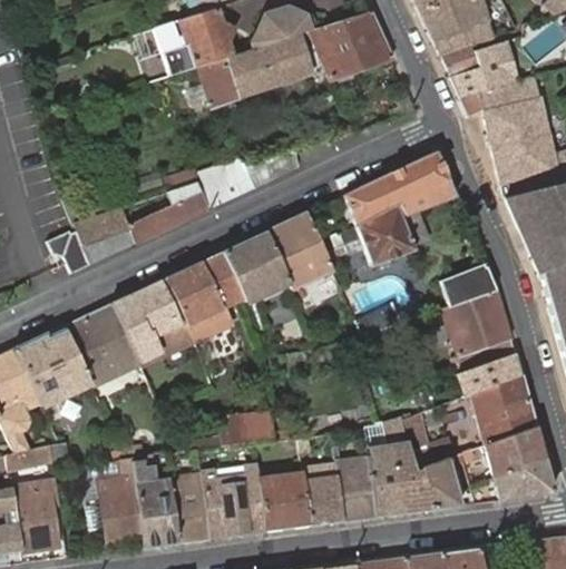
[(314,0),(306,15),(290,6),(285,15),(271,7),(252,49),(349,18),(345,5),(337,0),(314,0)]
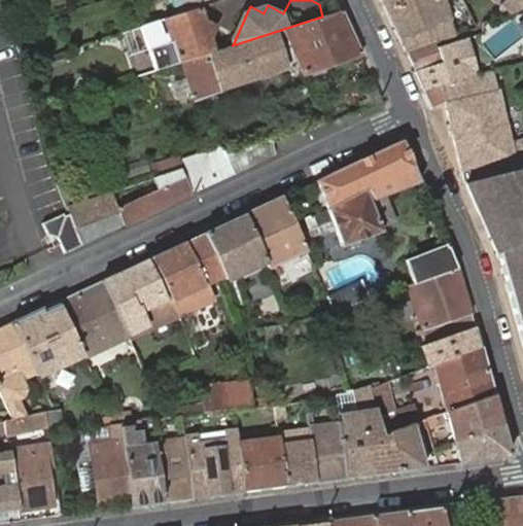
[(384,0),(396,27),(397,26),(410,50),(438,40),(458,34),(446,0),(384,0)]
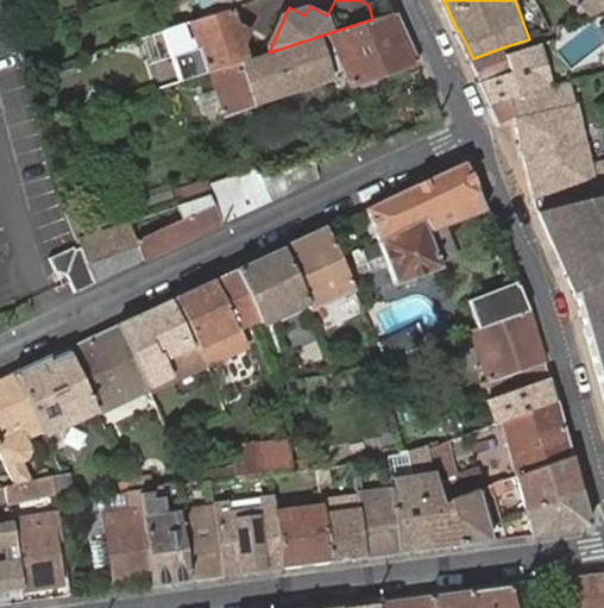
[(578,0),(592,13),(603,8),(603,0),(578,0)]
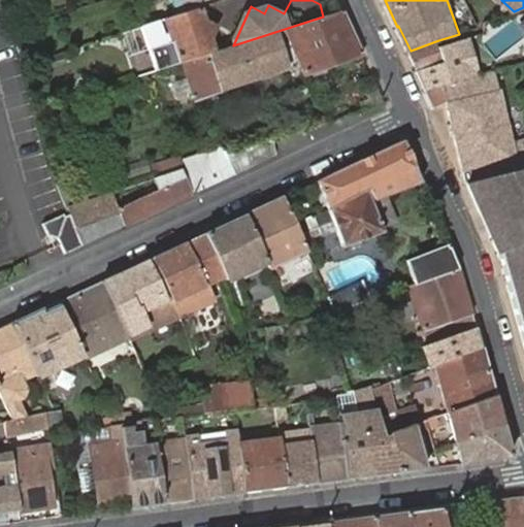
[(168,2),(139,11),(142,21),(172,11),(168,2)]
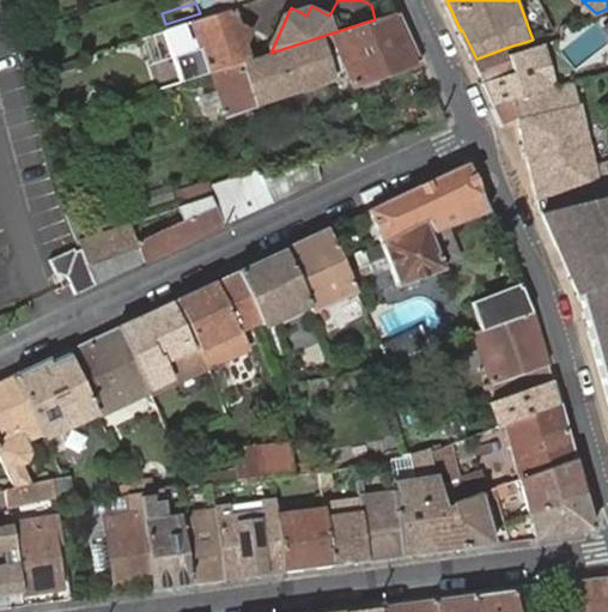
[(187,79),(211,71),(253,58),(248,46),(255,28),(239,19),(236,6),(169,28),(187,79)]
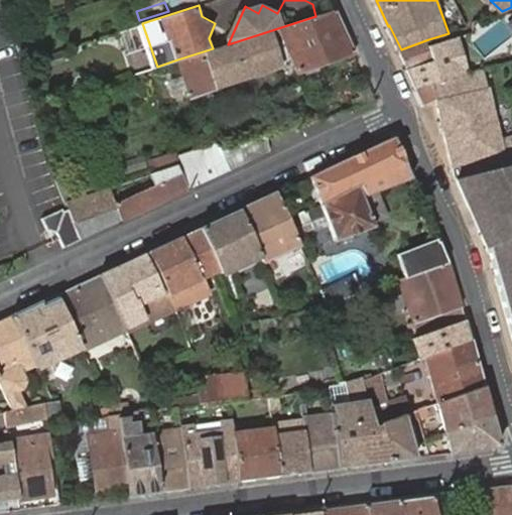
[(298,70),(357,50),(338,9),(315,16),(228,44),(213,48),(177,59),(188,97),(217,89),(215,86),(283,67),(276,45),(290,41),(298,70)]
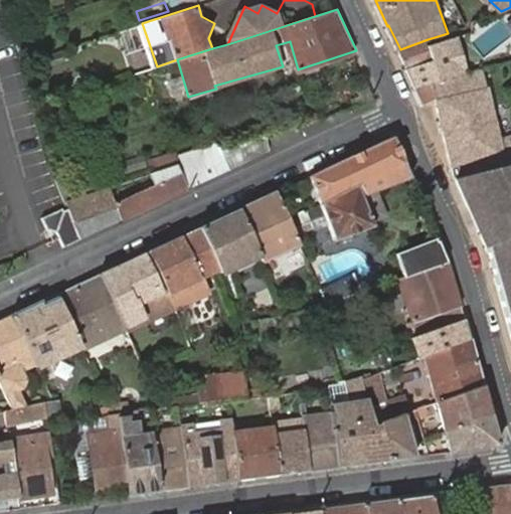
[(460,38),(430,46),(436,61),(443,81),(470,74),(460,38)]
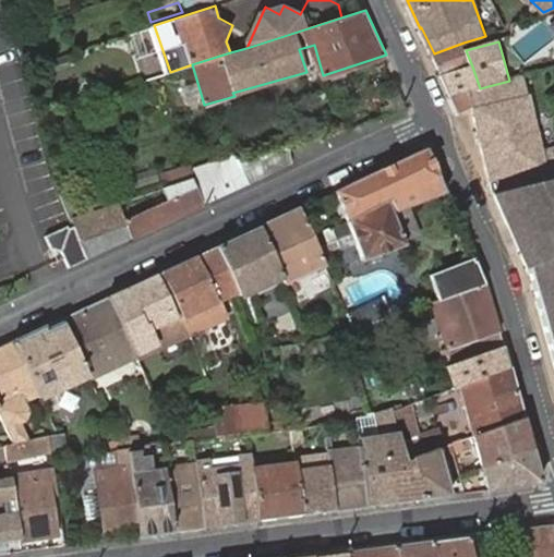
[(464,43),(434,53),(444,76),(472,67),(466,50),(464,43)]
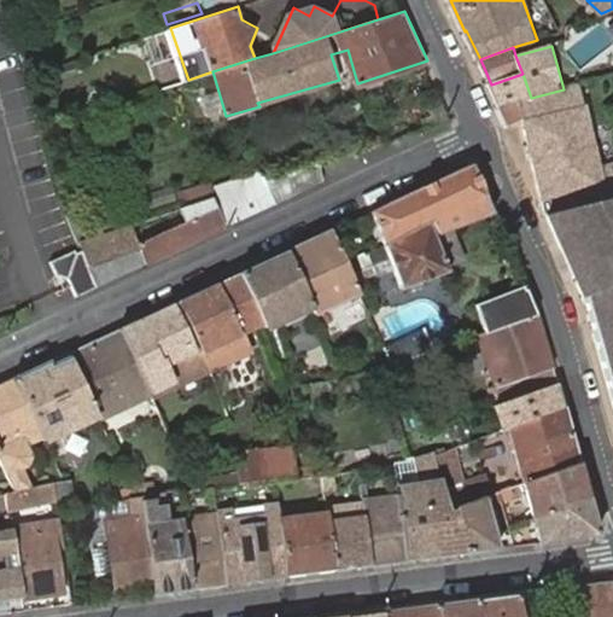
[(531,98),(523,74),(491,85),(500,109),(519,102),(531,98)]
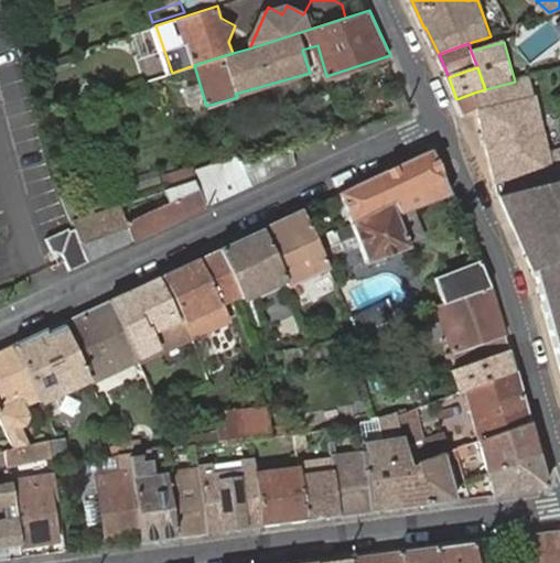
[(515,82),(485,89),(474,93),(502,195),(559,179),(559,149),(551,152),(537,96),(535,96),(529,78),(515,82)]
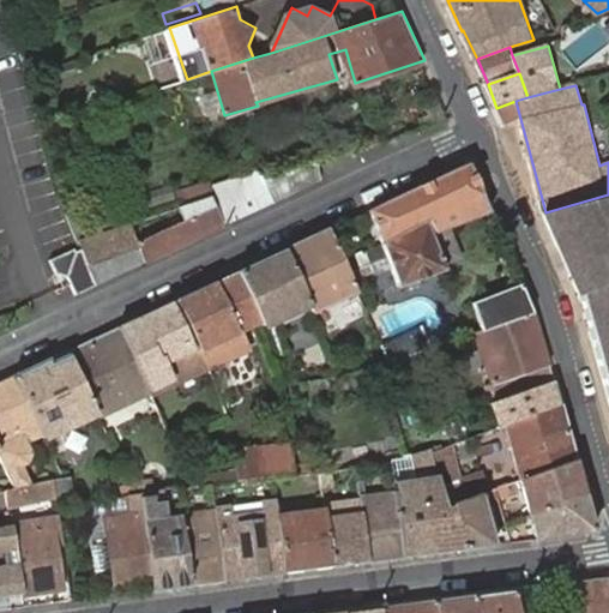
[(276,200),(323,179),(320,161),(266,179),(276,200)]
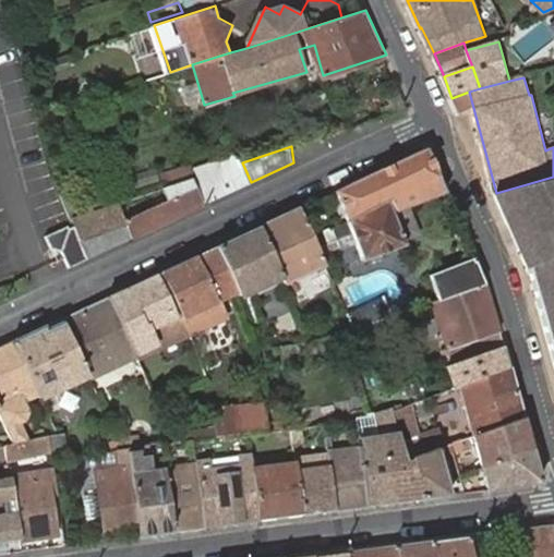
[(429,147),(426,148),(338,189),(349,216),(387,198),(441,174),(429,147)]
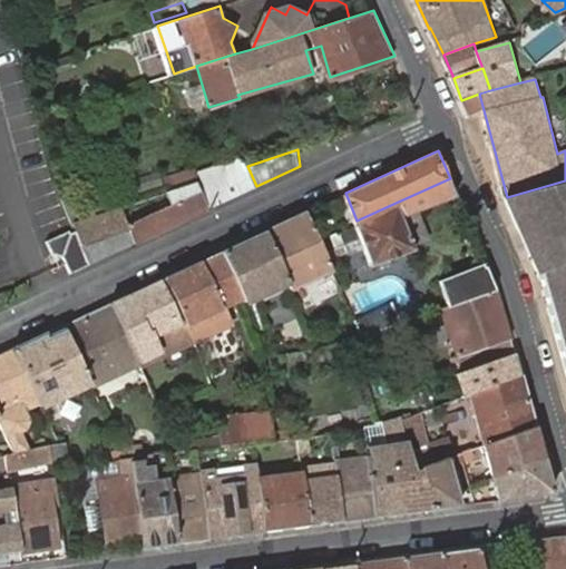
[(256,186),(247,166),(199,180),(211,207),(256,186)]
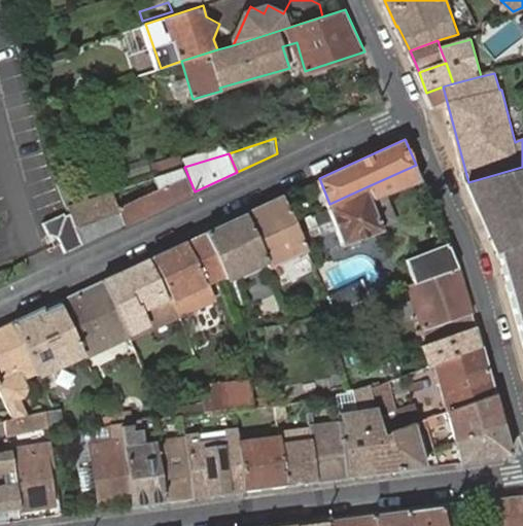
[(422,180),(416,165),(365,187),(373,205),(385,198),(422,180)]
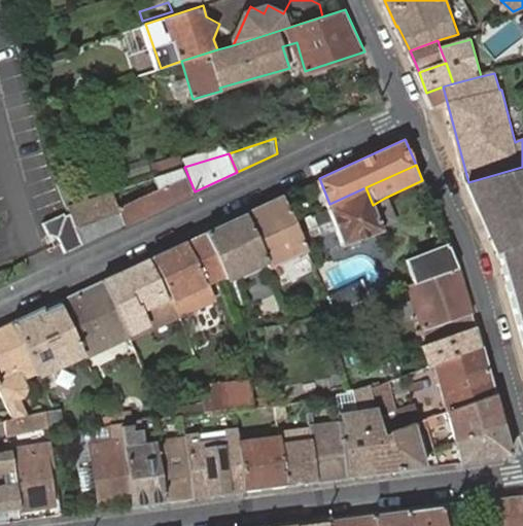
[(118,205),(126,223),(195,191),(184,167),(163,174),(167,183),(118,205)]
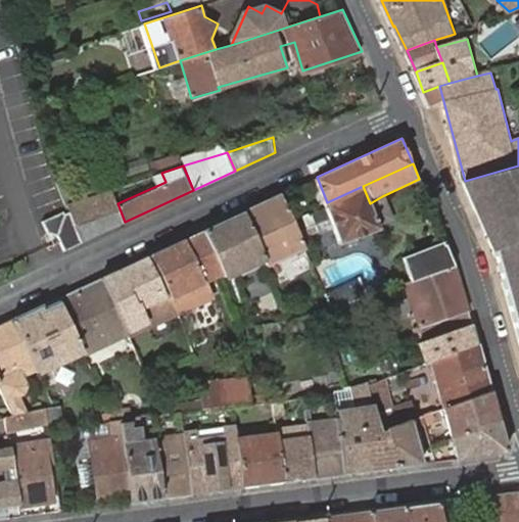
[(518,165),(465,181),(482,221),(497,252),(518,331),(518,165)]
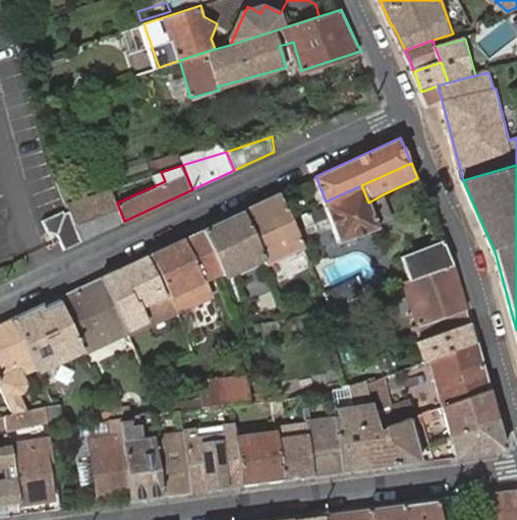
[(368,203),(361,185),(326,201),(290,217),(301,241),(337,225),(343,239),(379,227),(368,203)]
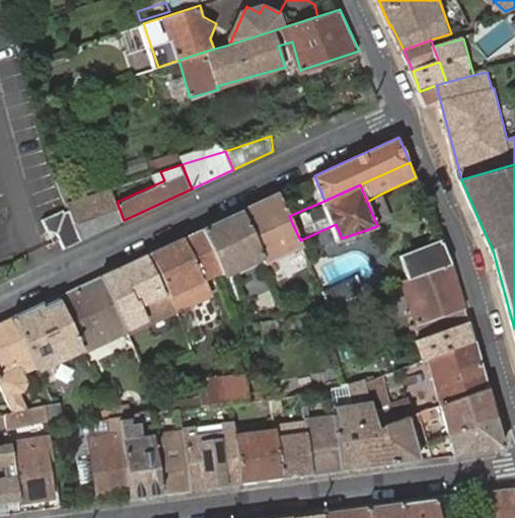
[(111,187),(69,200),(72,208),(84,238),(124,220),(117,202),(111,187)]
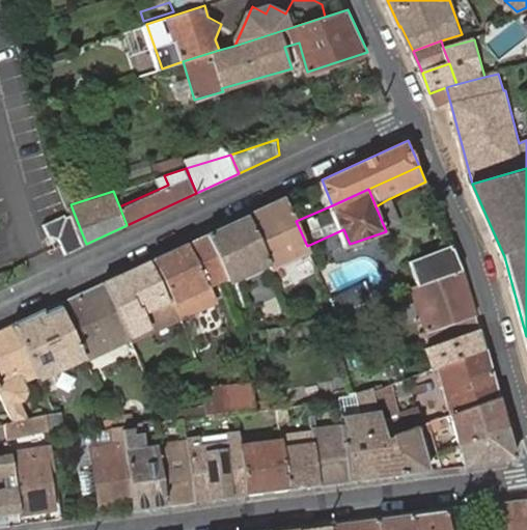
[(284,197),(249,214),(270,260),(273,268),(310,251),(307,246),(296,221),(284,197)]
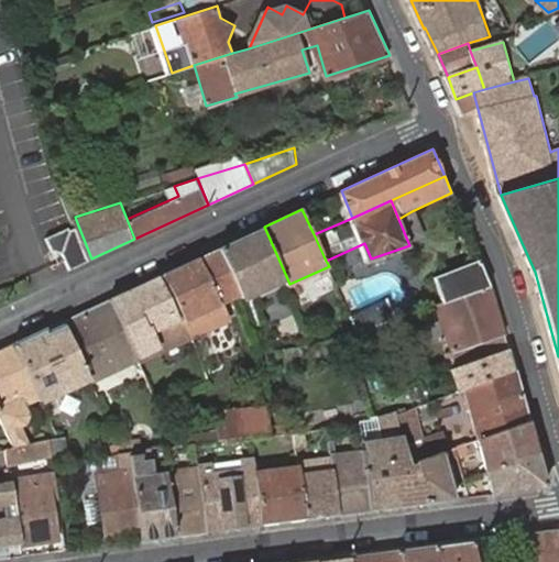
[(412,211),(398,219),(409,245),(424,240),(412,211)]
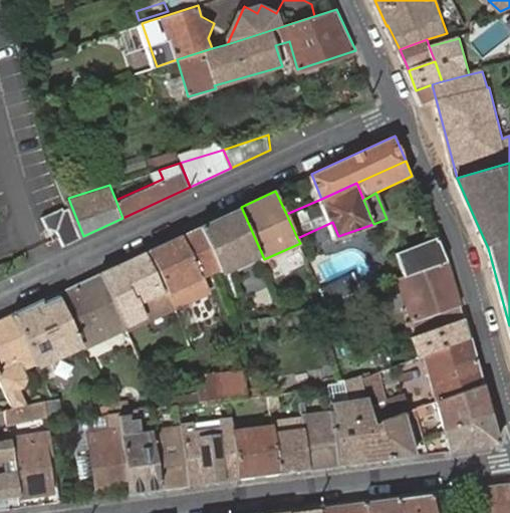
[(220,266),(222,270),(261,252),(241,207),(201,225),(220,266)]
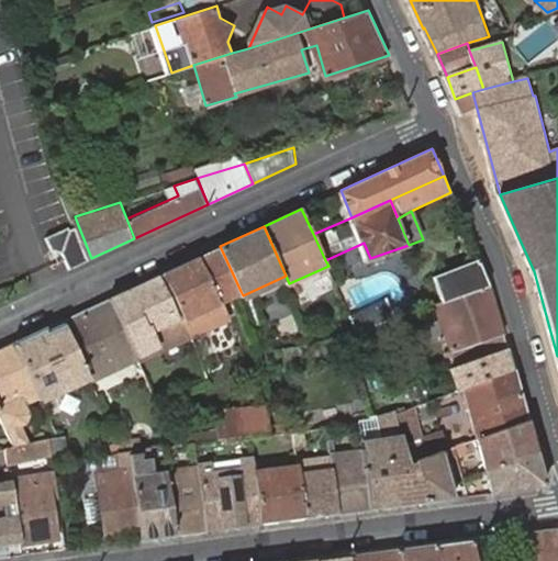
[(220,246),(163,272),(193,339),(233,321),(223,301),(241,291),(220,246)]
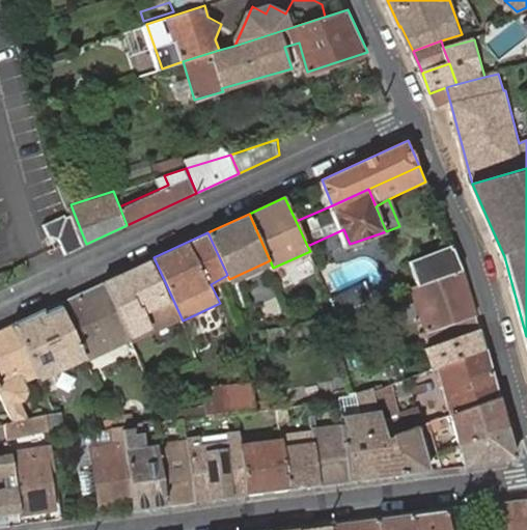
[(455,245),(453,246),(413,262),(422,284),(465,268),(455,245)]
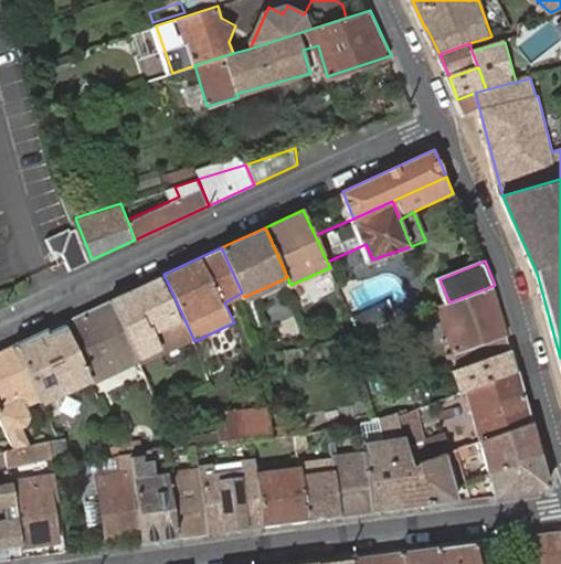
[(159,276),(114,298),(139,355),(158,348),(150,332),(171,323),(177,333),(186,329),(159,276)]
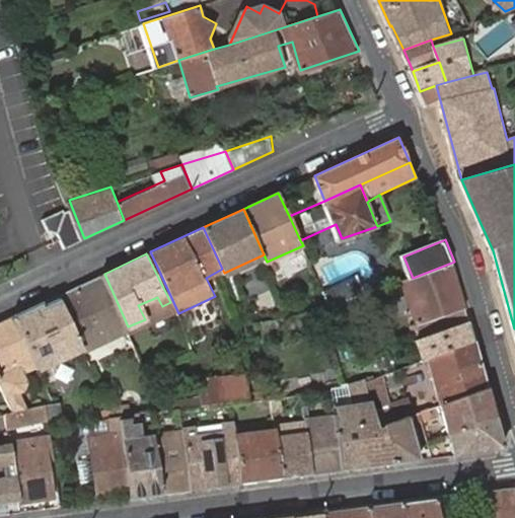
[(471,319),(454,262),(413,278),(409,279),(413,293),(391,300),(396,318),(419,309),(429,337),(471,319)]
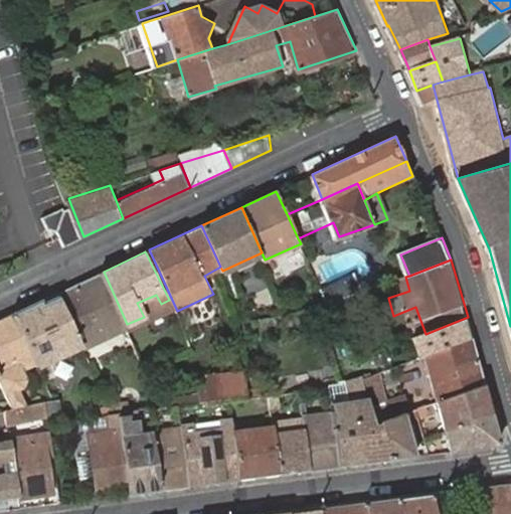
[(60,296),(83,346),(128,326),(127,324),(104,272),(87,280),(88,283),(81,286),(79,283),(59,292),(60,296)]
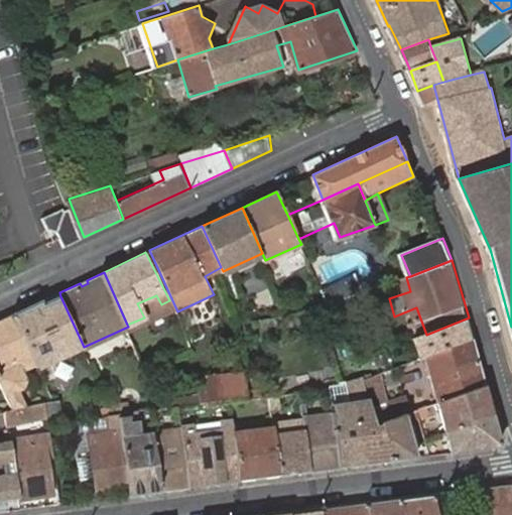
[(330,306),(366,293),(358,274),(322,288),(324,291),(330,306)]
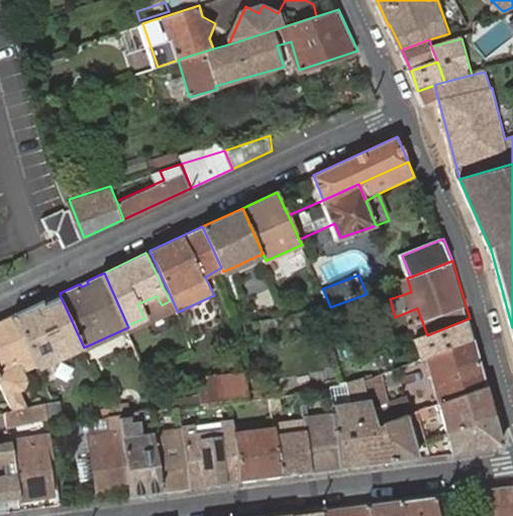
[(37,365),(39,368),(84,347),(61,297),(45,304),(42,301),(14,314),(37,365)]
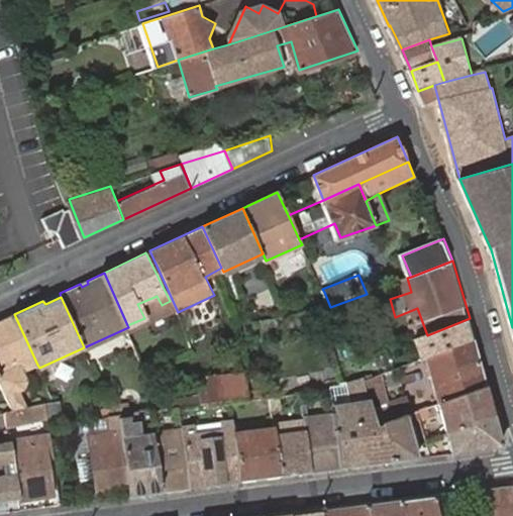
[(16,411),(26,408),(17,391),(25,387),(27,381),(23,372),(18,364),(29,359),(31,367),(37,365),(14,314),(0,320),(0,377),(16,411)]
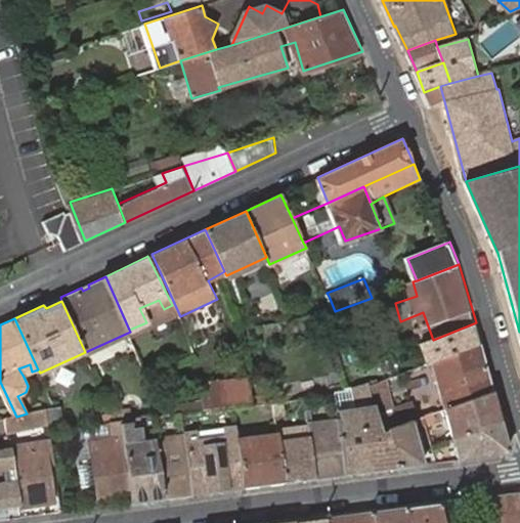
[(481,342),(476,322),(433,340),(424,343),(431,362),(436,360),(481,342)]
